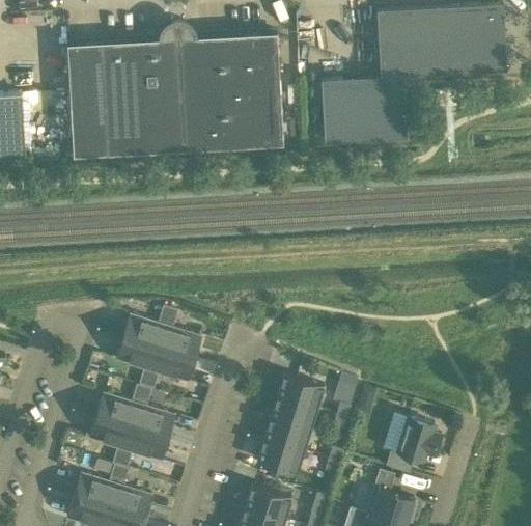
[(502,4),(375,10),(378,39),(380,78),(322,80),(325,143),(408,139),(403,76),(505,71),(502,4)]
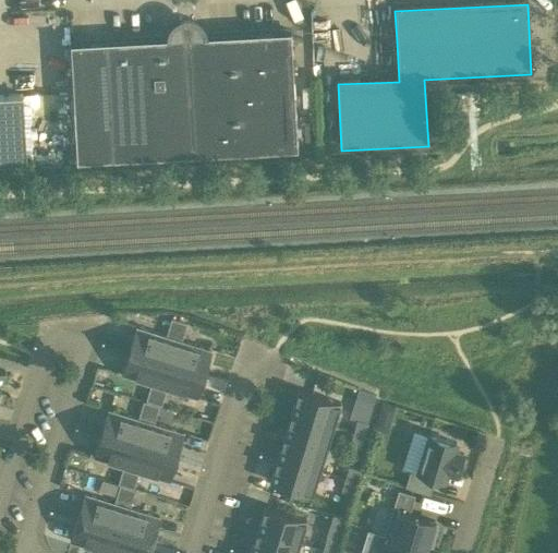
[(70,48),(69,48),(76,165),(114,163),(193,157),(193,158),(296,153),(290,37),(290,35),(204,40),(204,38),(203,37),(202,34),(202,33),(199,29),(198,28),(197,27),(195,26),(194,25),(192,24),(190,24),(187,23),(185,23),(184,23),(182,24),(180,24),(178,25),(177,26),(174,27),(173,28),(172,31),(171,32),(170,33),(169,35),(169,36),(168,38),(168,40),(168,43),(107,46),(70,48)]
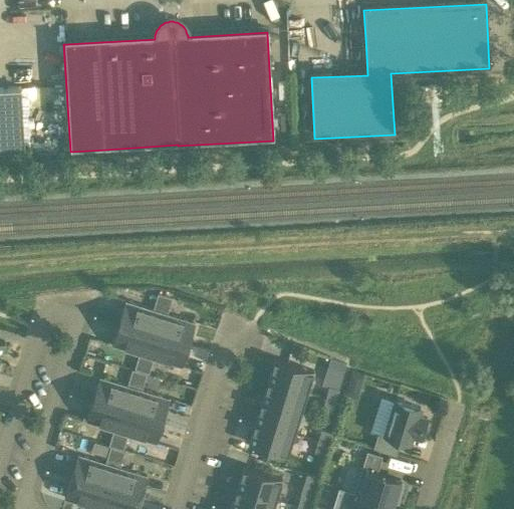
[(0,91),(0,153),(24,152),(20,90),(0,91)]
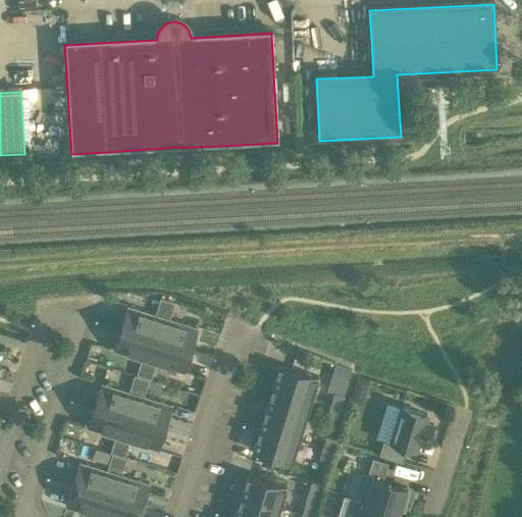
[(167,304),(159,302),(157,310),(171,315),(174,306),(167,304)]
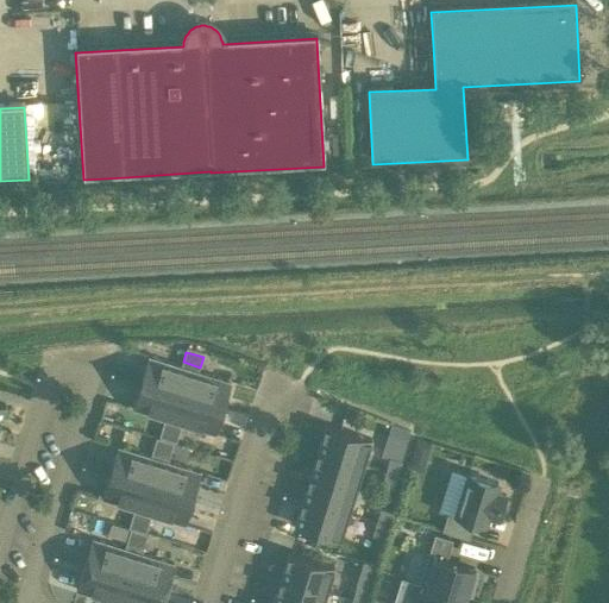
[(180,371),(148,362),(139,387),(181,400),(189,374),(180,371)]
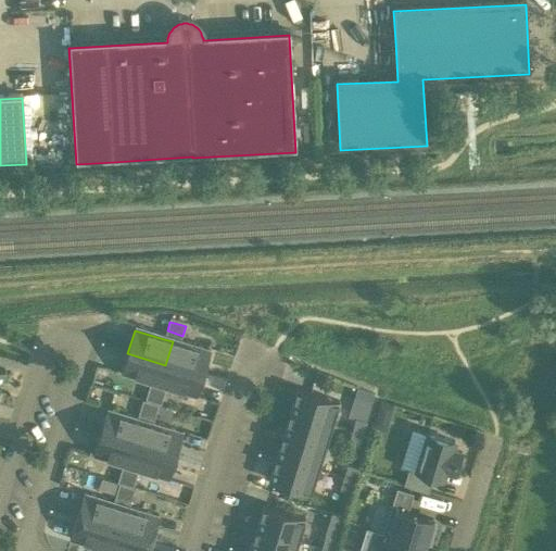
[(180,345),(182,336),(167,330),(164,339),(173,341),(180,345)]
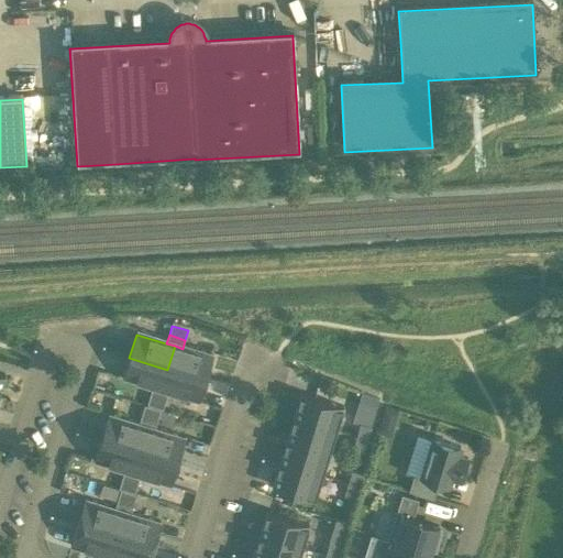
[(212,358),(183,349),(175,346),(167,370),(206,382),(212,358)]
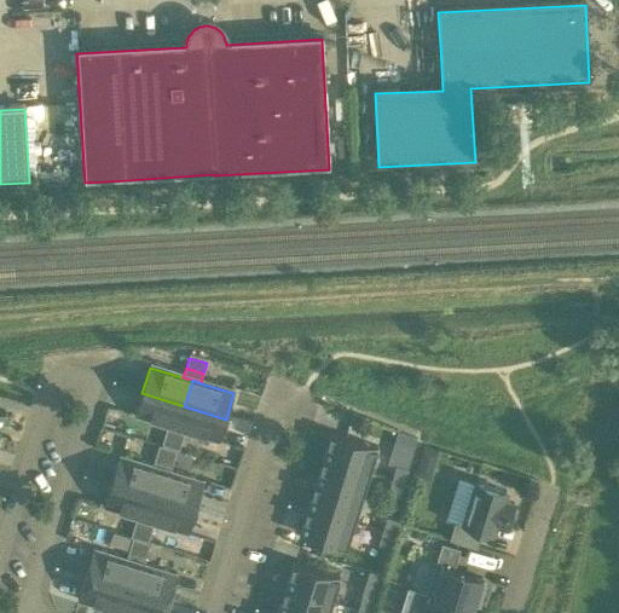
[(175,432),(184,406),(142,393),(134,418),(167,429),(175,432)]
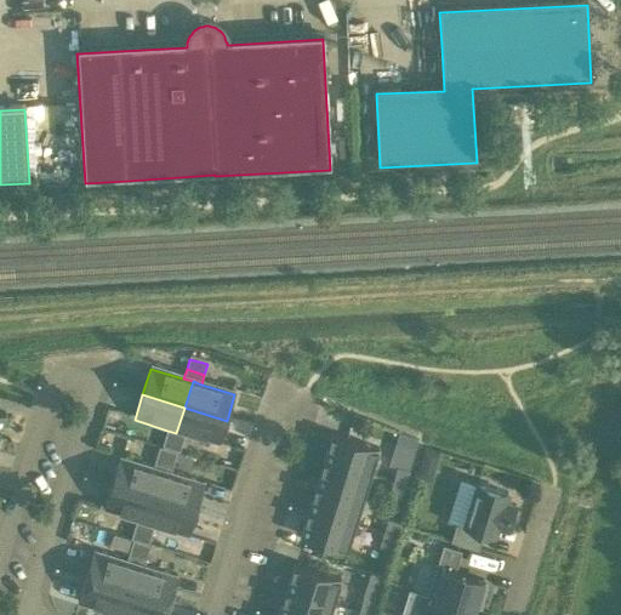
[(227,421),(184,408),(176,433),(186,436),(218,446),(227,421)]
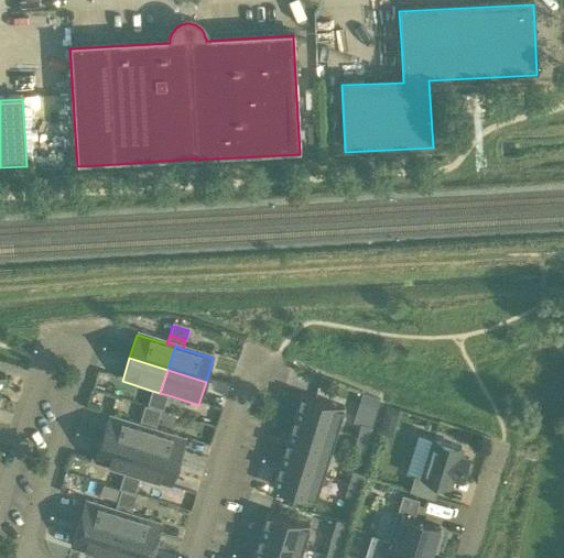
[(169,395),(160,393),(152,391),(150,400),(165,405),(169,395)]
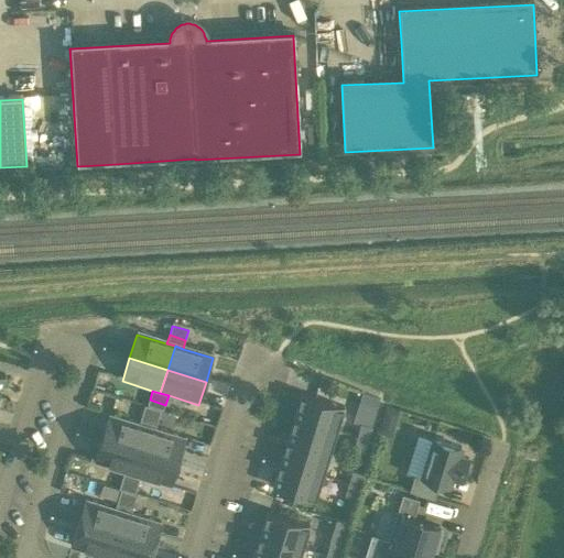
[(344,411),(301,397),(293,422),(336,435),(344,411)]
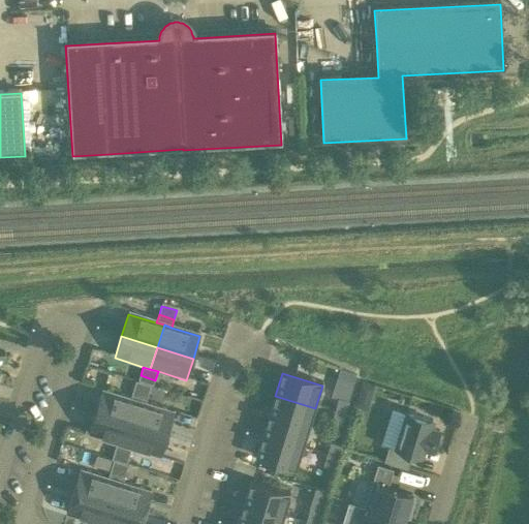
[(153,389),(155,380),(141,375),(137,383),(153,389)]
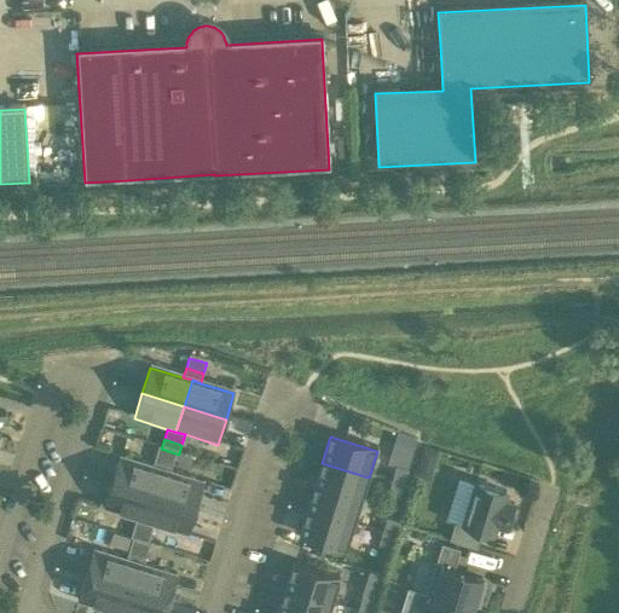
[(158,450),(155,460),(173,464),(175,455),(158,450)]
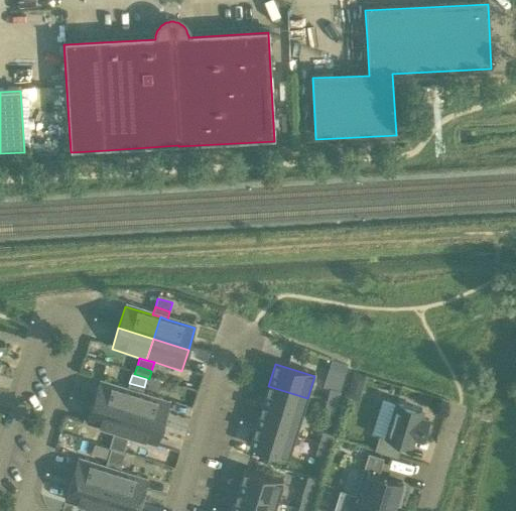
[(365,380),(353,377),(350,388),(356,390),(363,387),(365,380)]
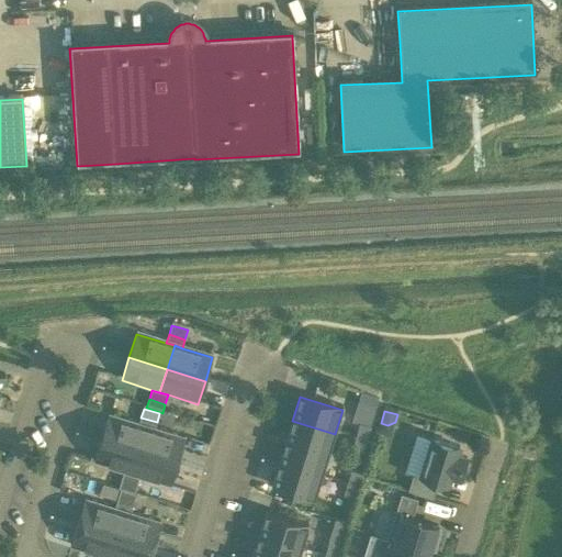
[(101,441),(139,453),(146,429),(138,426),(108,418),(101,441)]
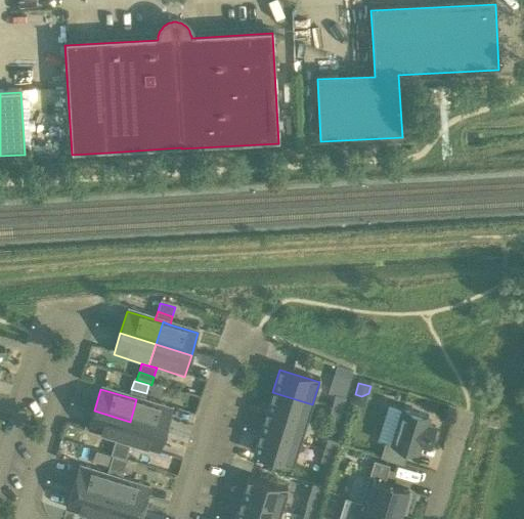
[(143,402),(146,393),(131,389),(129,397),(136,399),(143,402)]
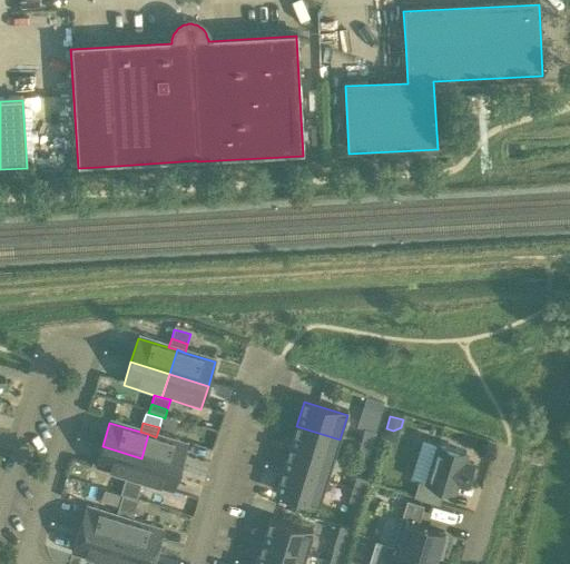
[(340,439),(296,426),(290,448),(333,462),(340,439)]
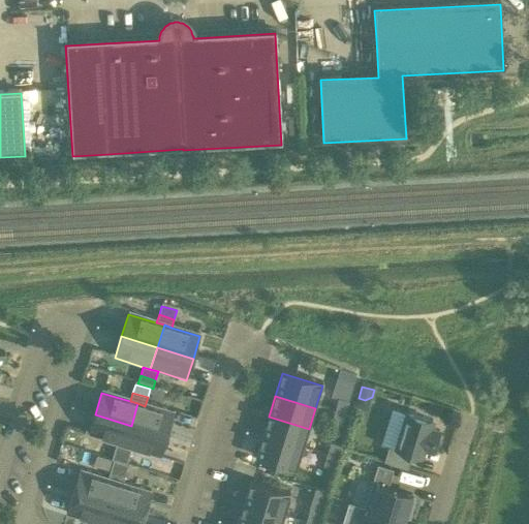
[(338,401),(335,413),(344,417),(348,404),(338,401)]
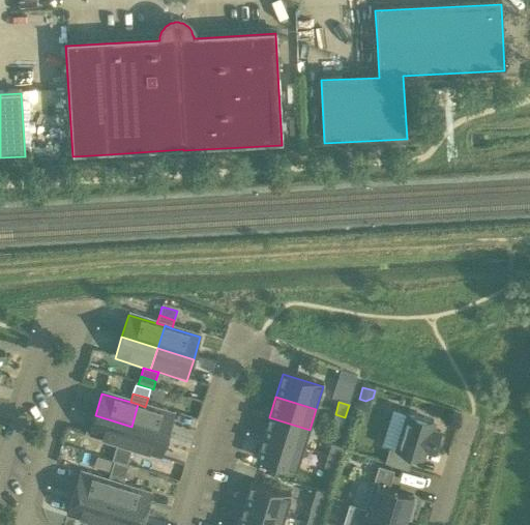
[(174,415),(145,407),(138,404),(131,427),(167,438),(174,415)]
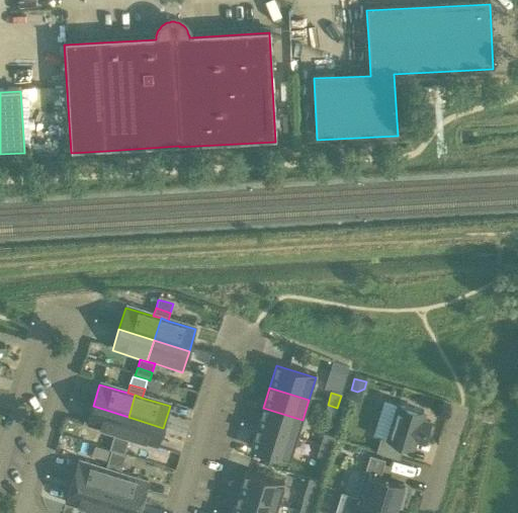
[(334,420),(337,408),(328,405),(324,417),(334,420)]
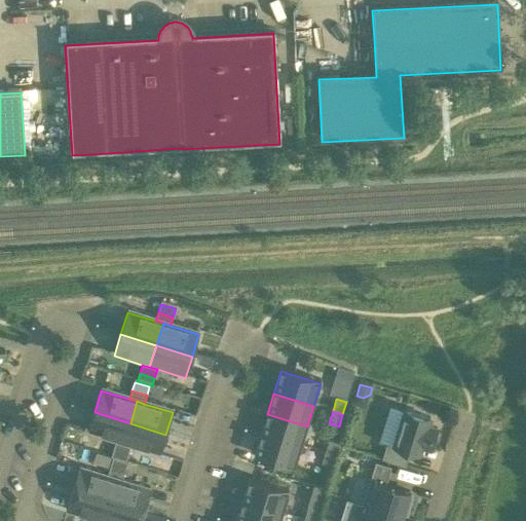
[(123,445),(130,423),(95,412),(87,434),(116,443),(123,445)]
